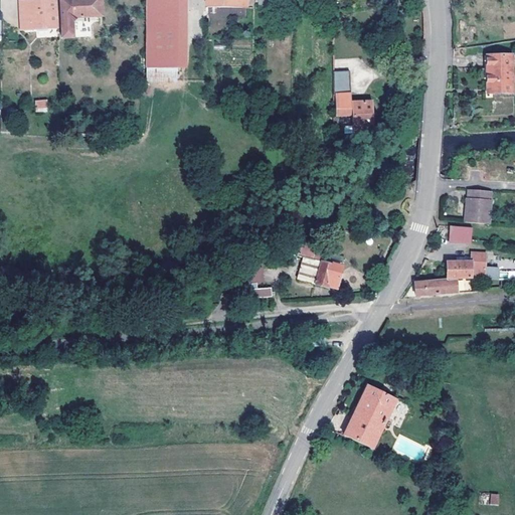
[(40,0),(20,1),(21,25),(56,23),(54,0),(40,0)]
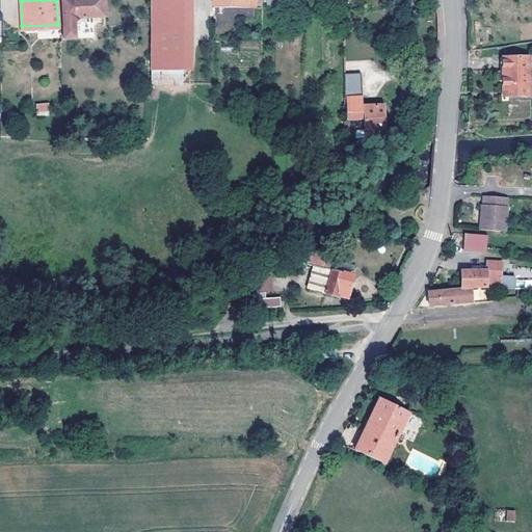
[(74,19),(105,17),(105,0),(61,0),(61,37),(74,37),(74,19)]
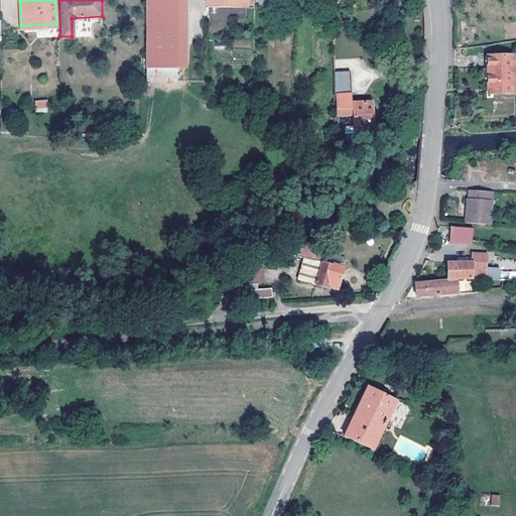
[(147,0),(147,69),(178,69),(177,0),(147,0)]
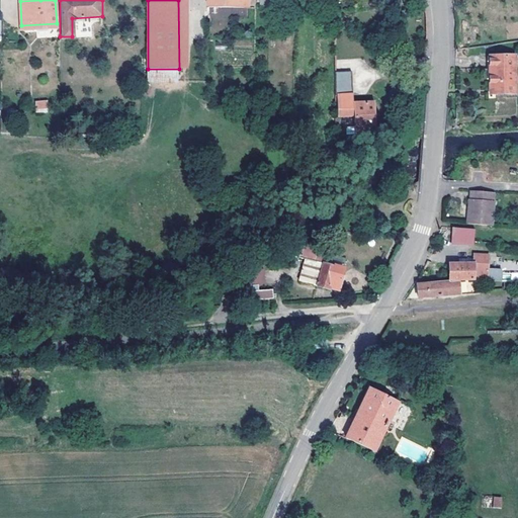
[(269,9),(269,0),(260,0),(261,9),(269,9)]
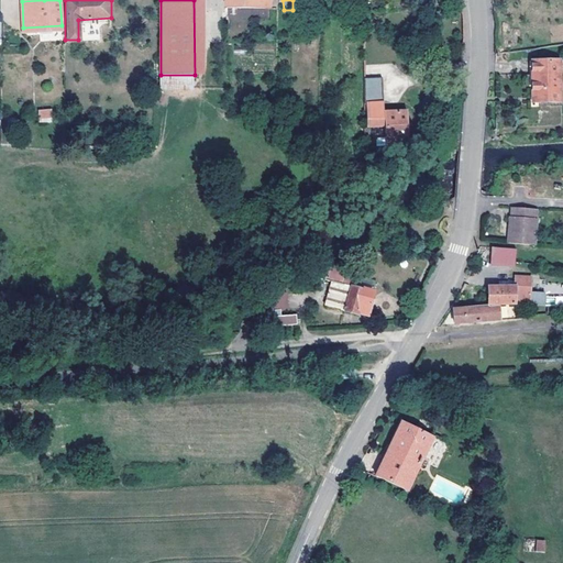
[(531,62),(532,102),(560,102),(560,61),(531,62)]
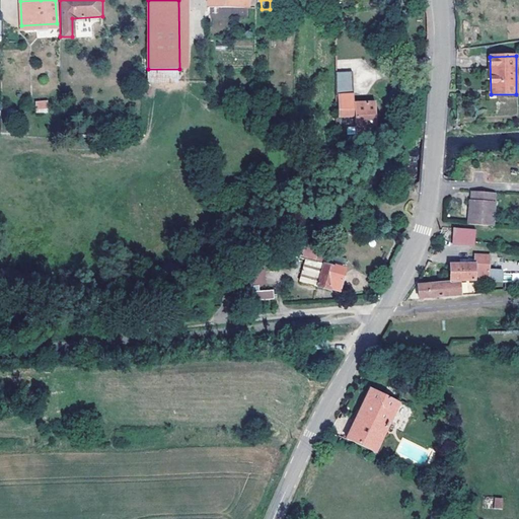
[(338,96),(354,96),(353,73),(337,73),(338,96)]
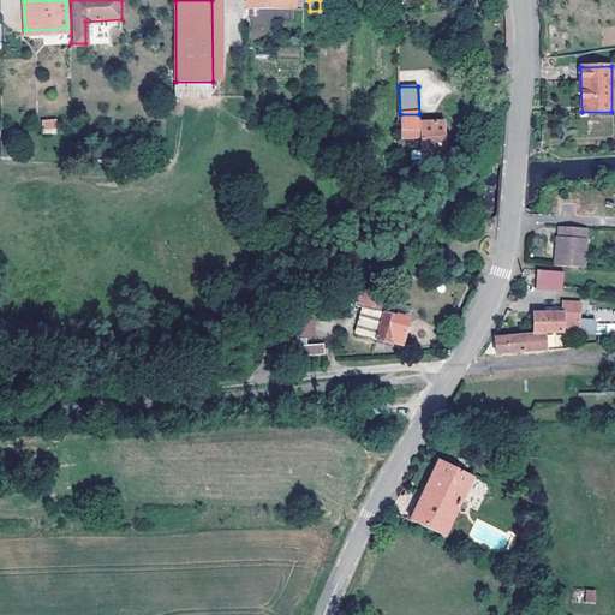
[(421,161),(447,160),(445,120),(421,121),(419,114),(400,114),(401,141),(421,139),(421,151),(421,161)]
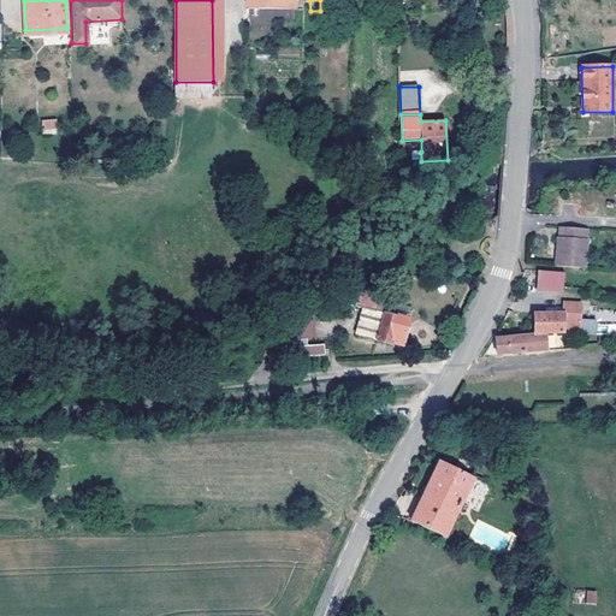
[(421,161),(421,152),(413,152),(410,154),(412,163),(421,161)]
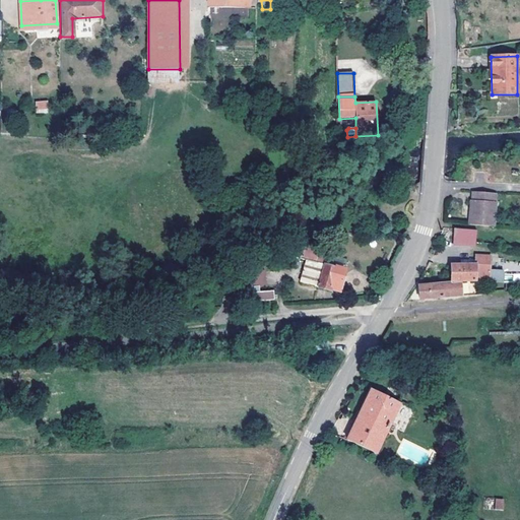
[(496,193),(474,191),(473,200),(472,200),(469,224),(495,226),(497,203),(495,202),(496,193)]
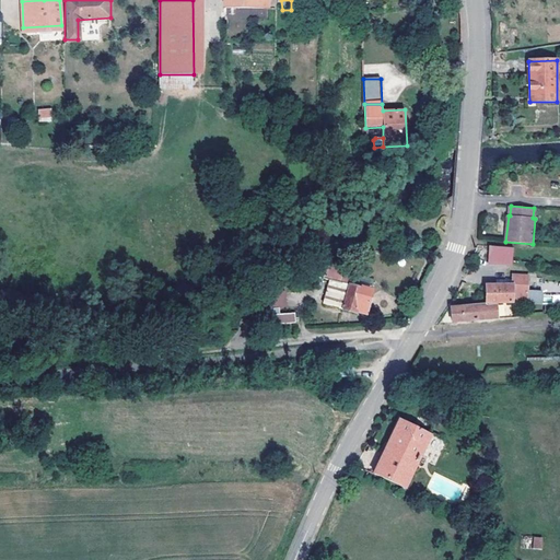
[(512,259),(513,247),(490,245),(488,261),(511,264),(512,259)]
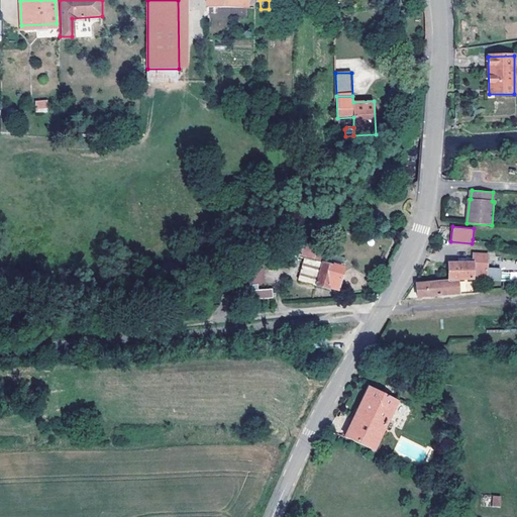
[(315,240),(281,252),(265,254),(260,271),(277,276),(329,290),(329,288),(336,289),(342,270),(324,265),(327,254),(317,251),(315,240)]
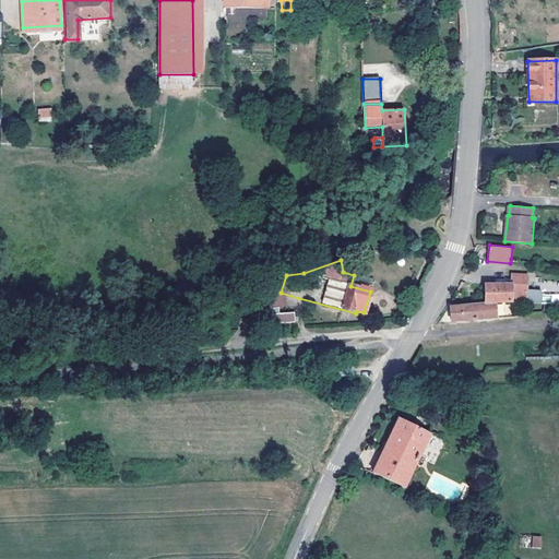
[(485,284),(486,301),(510,301),(528,302),(527,293),(527,274),(509,274),(509,278),(510,284),(495,284),(485,284)]
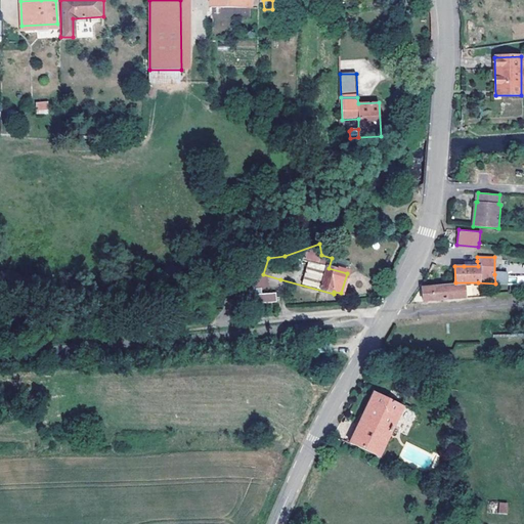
[(349,263),(332,258),(329,268),(347,273),(349,263)]
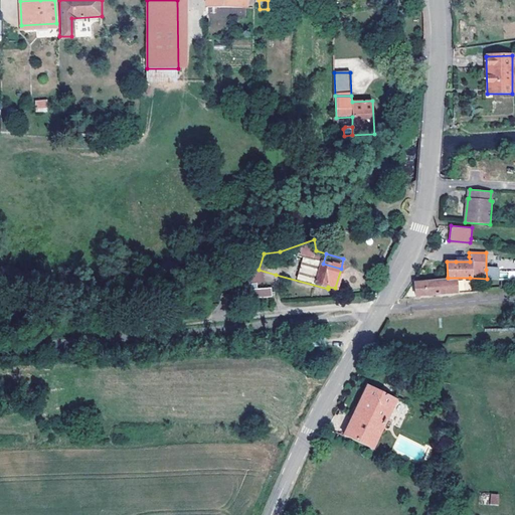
[(272,289),(276,275),(259,270),(252,287),(251,291),(272,289)]
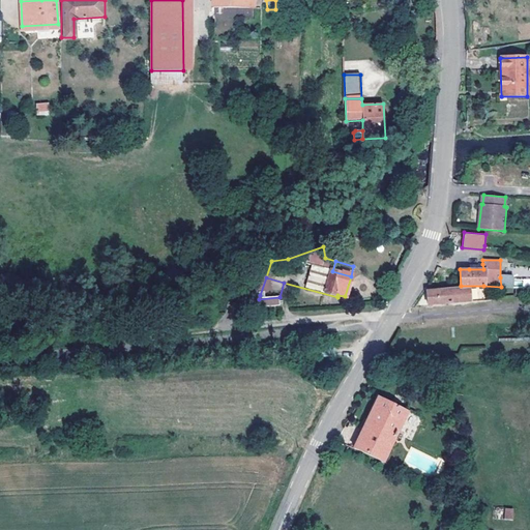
[(512,277),(500,277),(501,287),(512,288),(512,281),(512,277)]
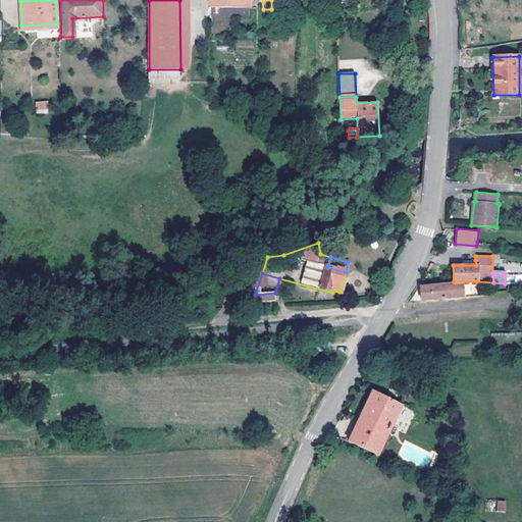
[(520,277),(505,276),(505,283),(519,285),(520,277)]
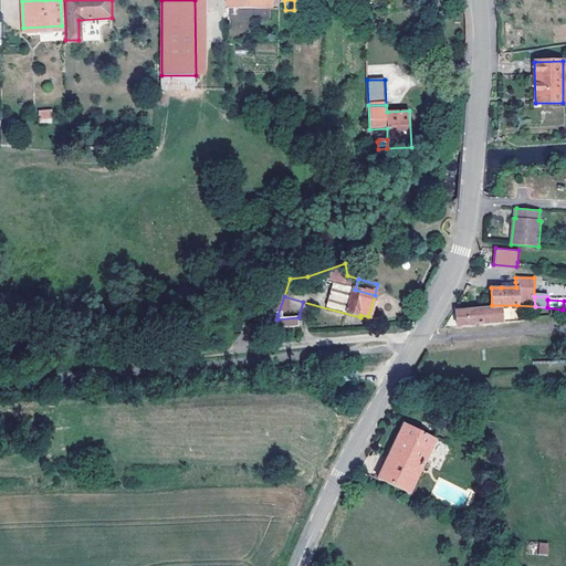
[(457,325),(502,322),(501,308),(456,311),(457,325)]
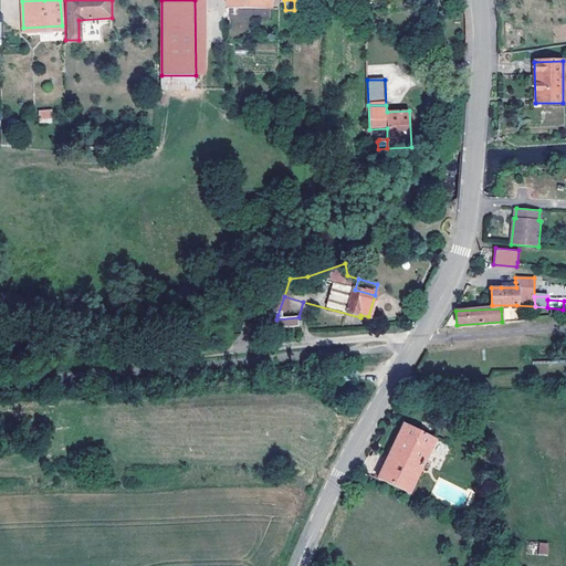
[(299,327),(299,317),(276,320),(278,315),(268,316),(269,328),(299,327)]
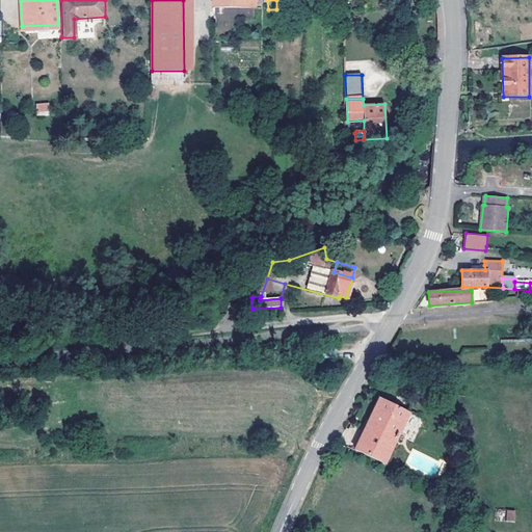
[(409,413),(379,398),(355,450),(384,464),(391,451),(381,447),(387,434),(397,440),(409,413)]
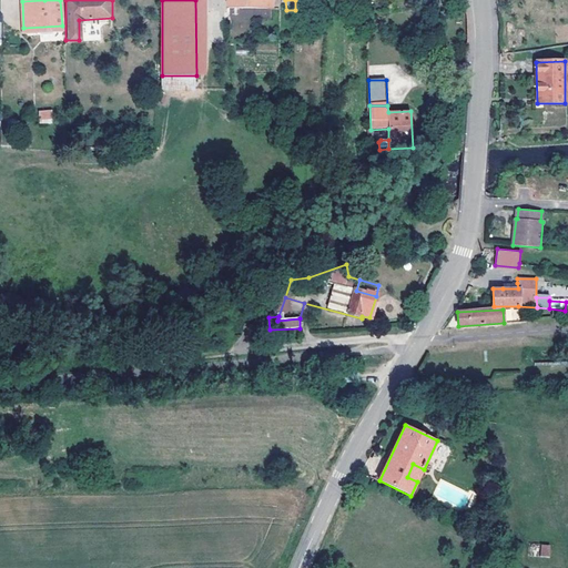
[(424,469),(413,464),(407,477),(417,482),(424,469)]
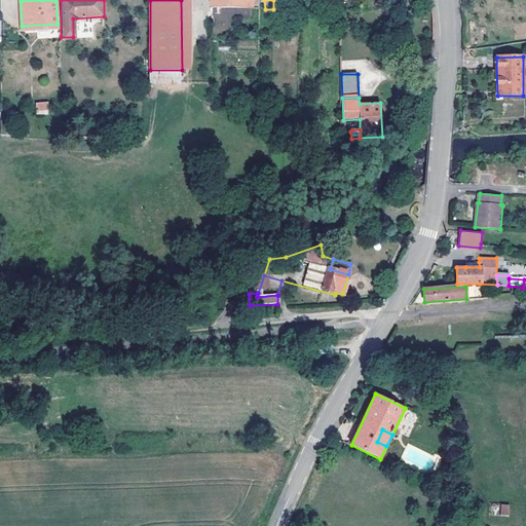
[(509,506),(500,505),(499,516),(509,517),(509,506)]
